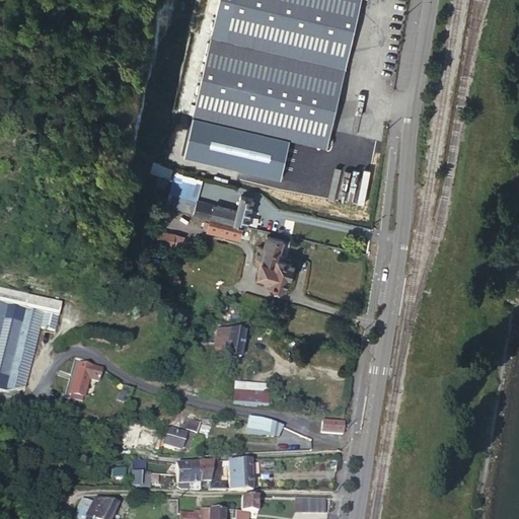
[(324,149),(361,0),(204,0),(176,113),(265,135),(324,149)]
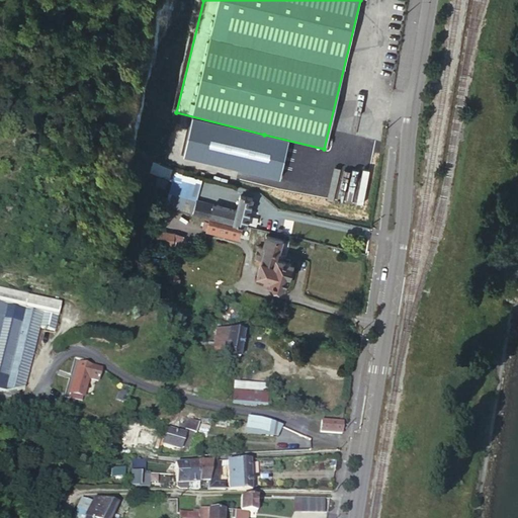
[(324,149),(264,135),(258,158),(318,173),(324,149)]
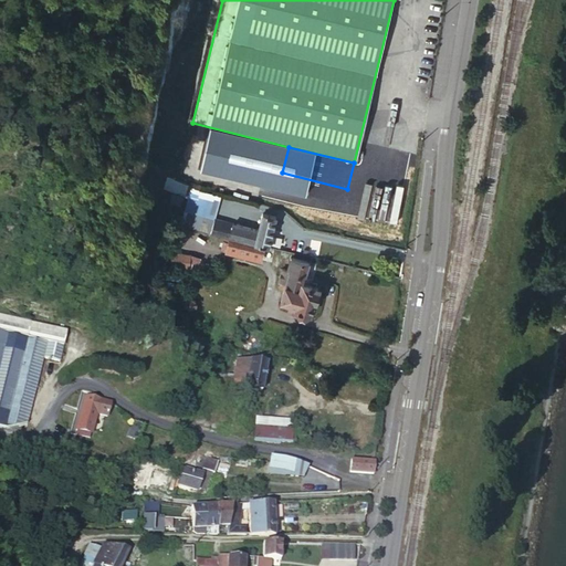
[(189,189),(180,224),(211,232),(215,218),(220,197),(189,189)]
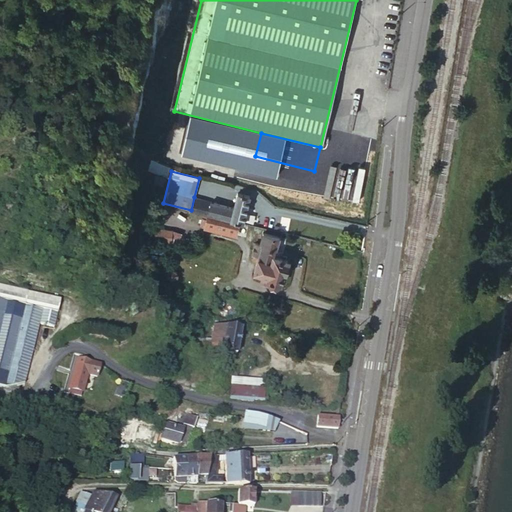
[(194,197),(191,210),(204,213),(240,222),(243,223),(250,195),(237,192),(234,207),(194,197)]
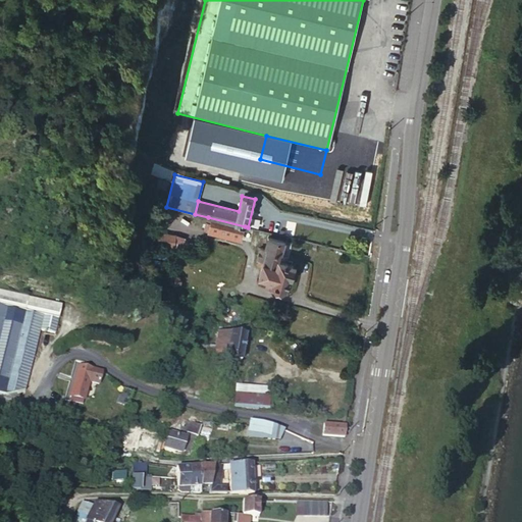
[(242,240),(245,226),(208,217),(205,230),(242,240)]
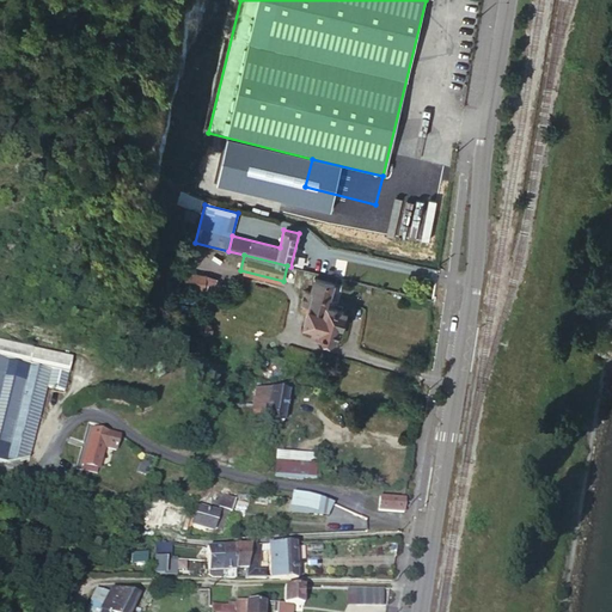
[(207,288),(207,273),(185,271),(184,287),(207,288)]
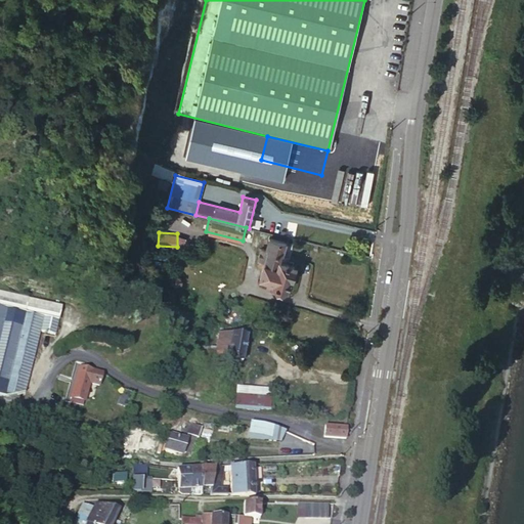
[(267,284),(288,290),(291,277),(292,278),(296,266),(280,262),(287,243),(269,237),(266,249),(260,247),(257,259),(264,261),(260,276),(268,279),(267,284)]
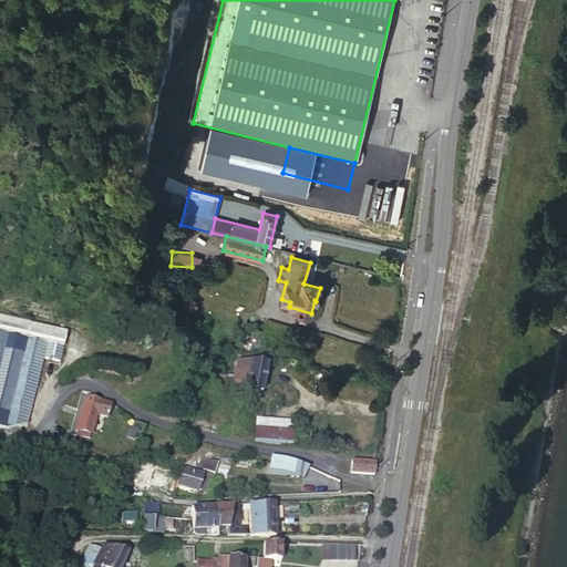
[(200,309),(200,307),(200,306),(199,303),(197,301),(195,300),(192,300),(189,301),(187,303),(186,306),(186,309),(187,311),(189,313),(192,315),(195,315),(197,313),(199,312),(200,309)]
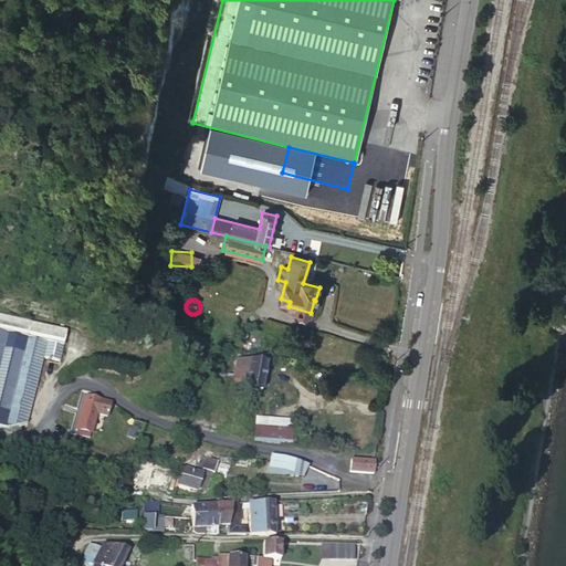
[(0,423),(24,431),(44,358),(59,363),(67,328),(0,311),(0,423)]
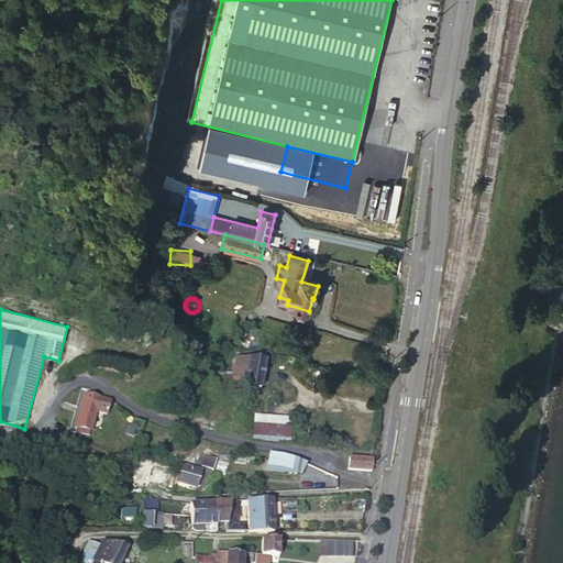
[(239,382),(257,388),(266,362),(250,356),(247,364),(235,361),(230,375),(240,378),(239,382)]
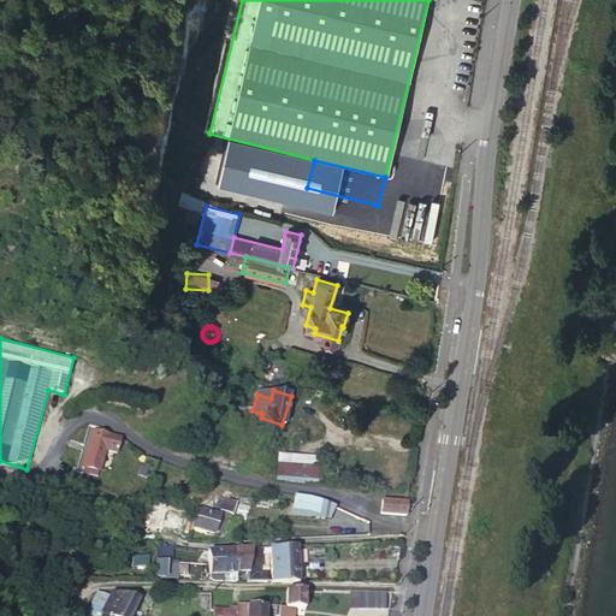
[(84,468),(99,472),(106,450),(117,452),(120,439),(110,436),(95,432),(84,468)]
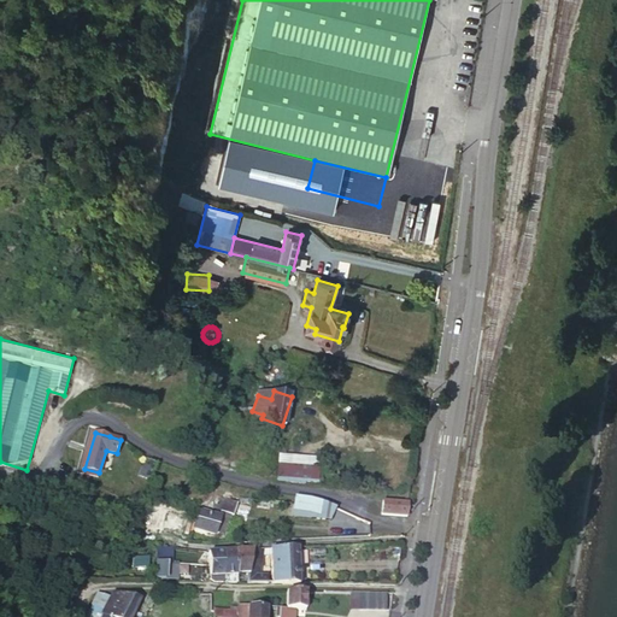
[(289,482),(305,483),(307,463),(280,458),(277,480),(289,481),(289,482)]
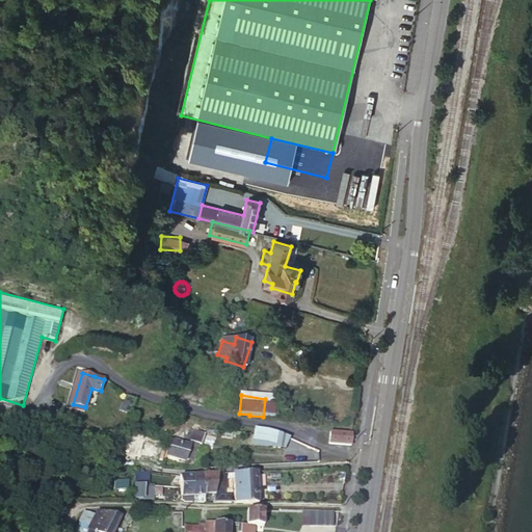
[(126,396),(118,411),(129,416),(135,400),(126,396)]
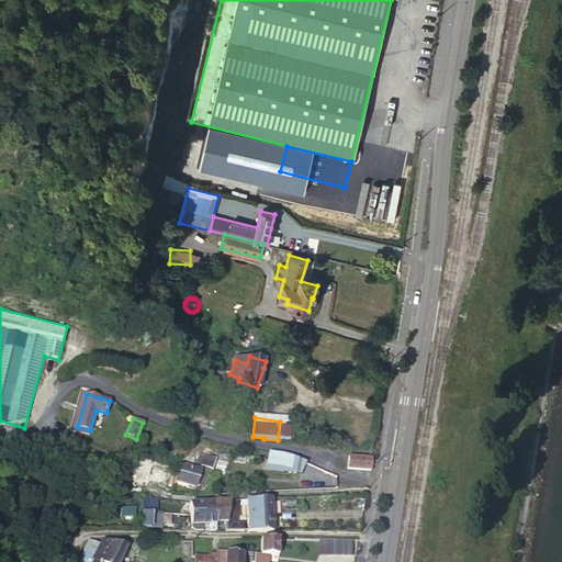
[(191,468),(181,464),(175,482),(194,490),(195,484),(203,487),(210,470),(212,471),(216,458),(197,451),(191,468)]
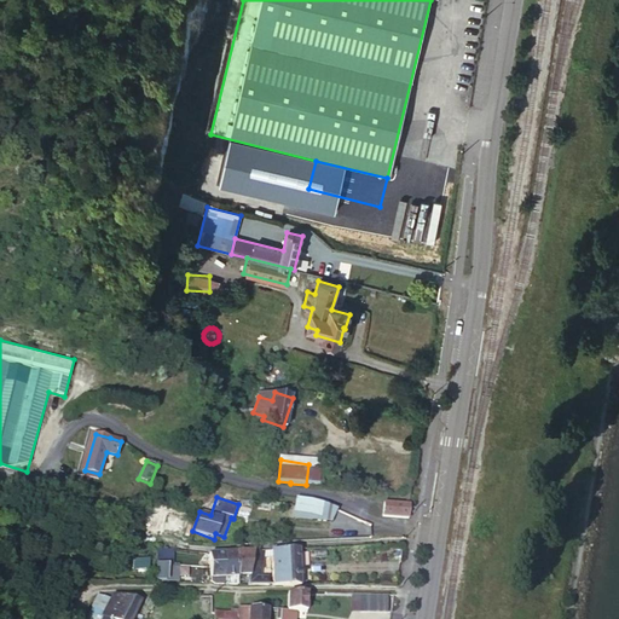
[(311,501),(296,498),(294,519),(330,522),(336,509),(328,505),(311,501)]
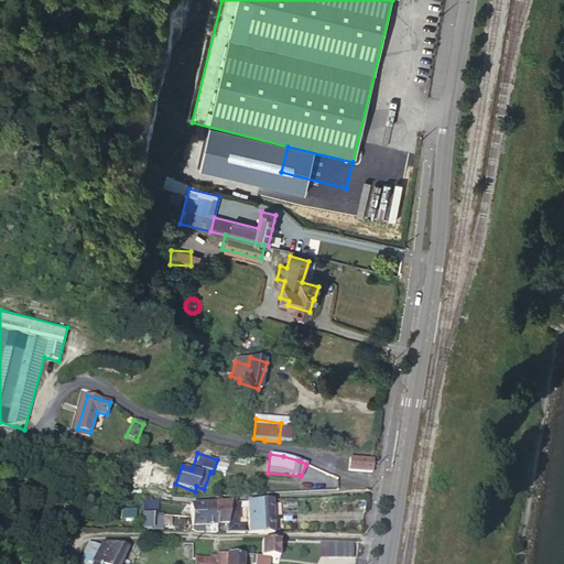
[(371,470),(372,459),(349,457),(348,468),(371,470)]
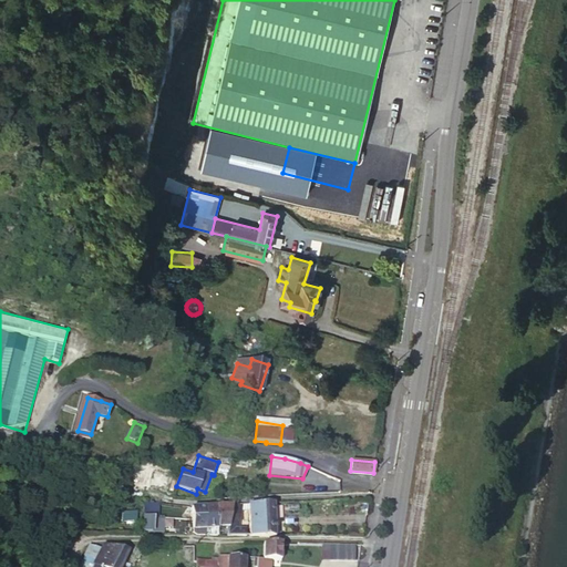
[(162,464),(155,463),(151,477),(158,480),(162,464)]
